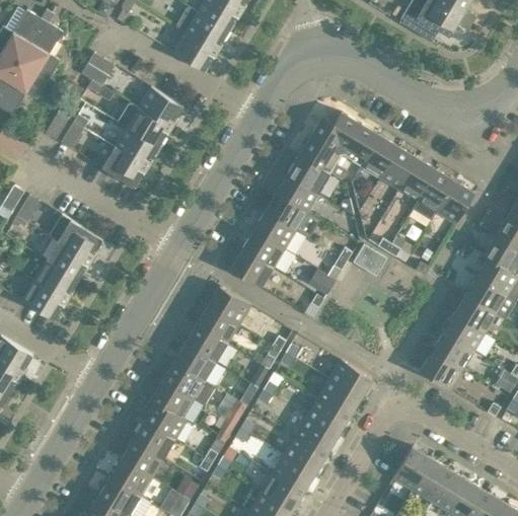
[(126,0),(121,9),(129,13),(135,3),(129,0),(126,0)]
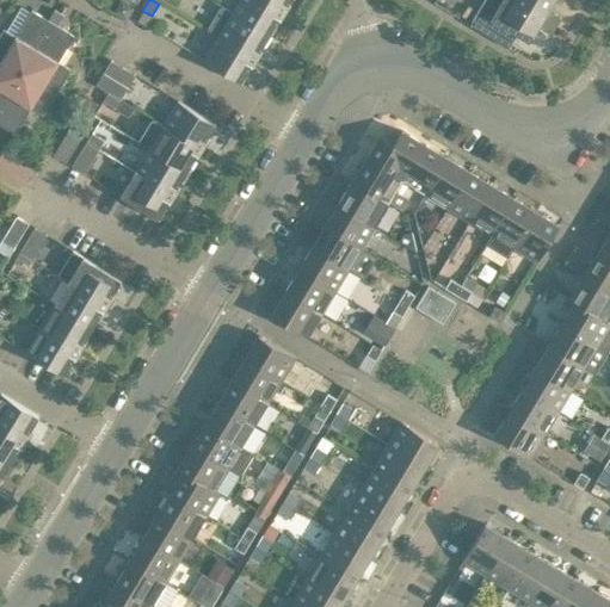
[(278,23),(279,24),(285,16),(258,0),(240,0),(232,14),(269,38),(278,23)]
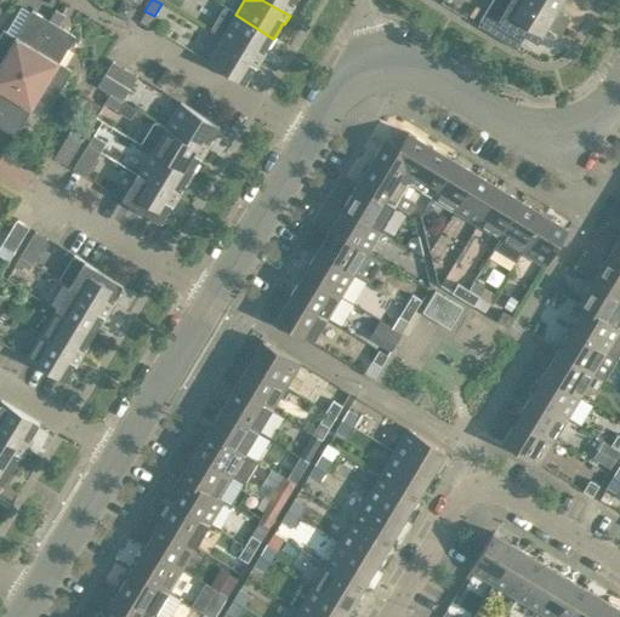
[(295,7),(293,6),(296,0),(262,0),(290,16),(295,7)]
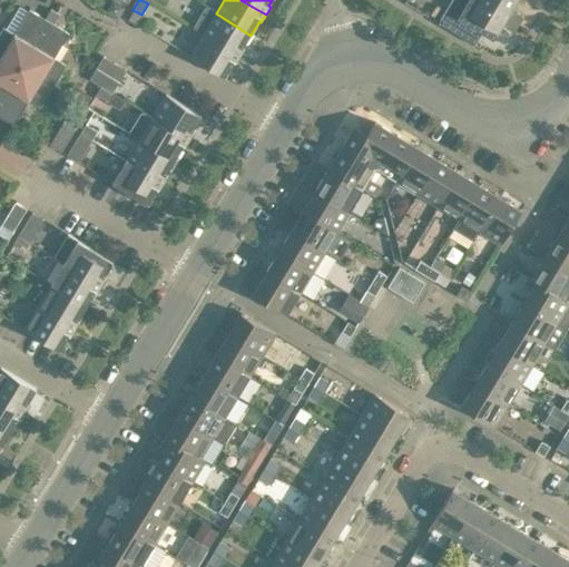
[(482,36),(492,42),(500,29),(513,37),(518,28),(471,0),(455,0),(440,27),(476,49),(482,36)]
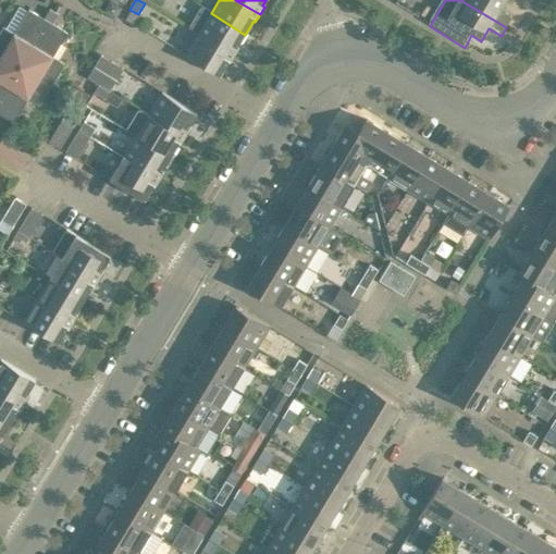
[(511,20),(498,12),(505,0),(460,0),(506,27),(511,20)]
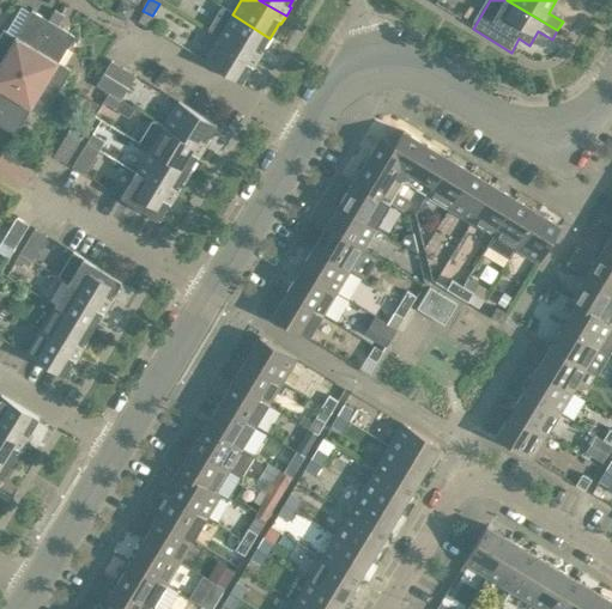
[(121,2),(113,16),(126,24),(134,11),(121,2)]
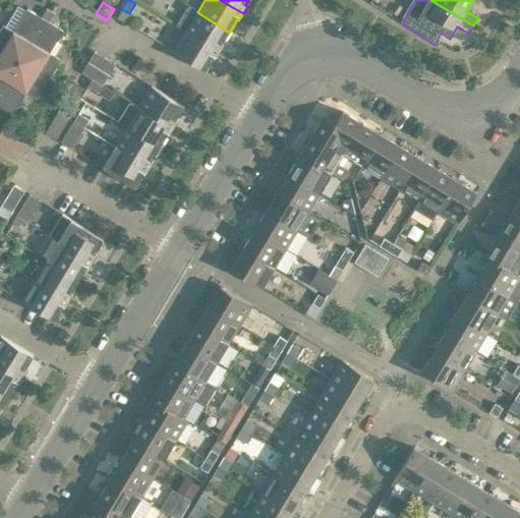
[(223,46),(222,45),(229,33),(197,12),(189,8),(177,29),(185,33),(219,53),(223,46)]
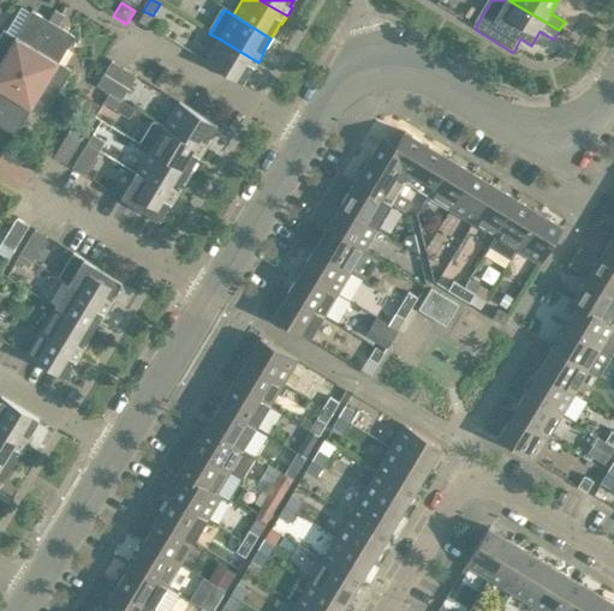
[(31,13),(16,40),(3,33),(0,36),(0,61),(23,76),(53,27),(58,29),(64,18),(54,12),(48,23),(31,13)]
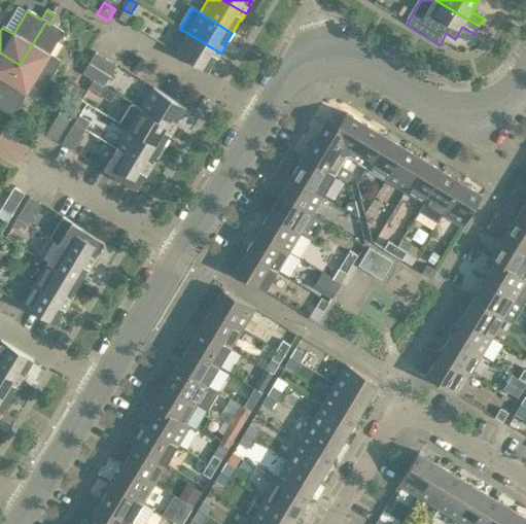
[(118,21),(128,26),(133,16),(124,11),(118,21)]
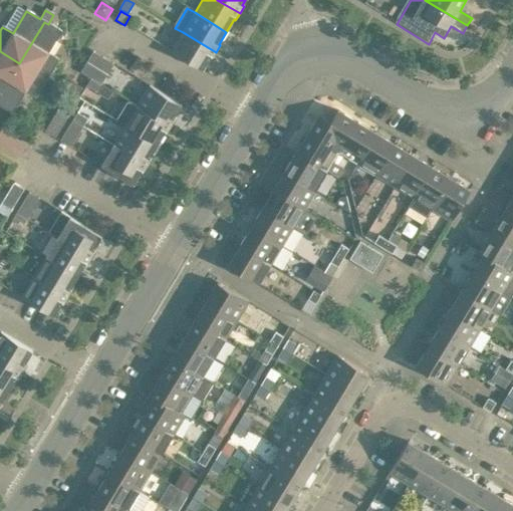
[(59,61),(48,54),(62,33),(48,24),(44,22),(19,63),(47,80),(59,61)]
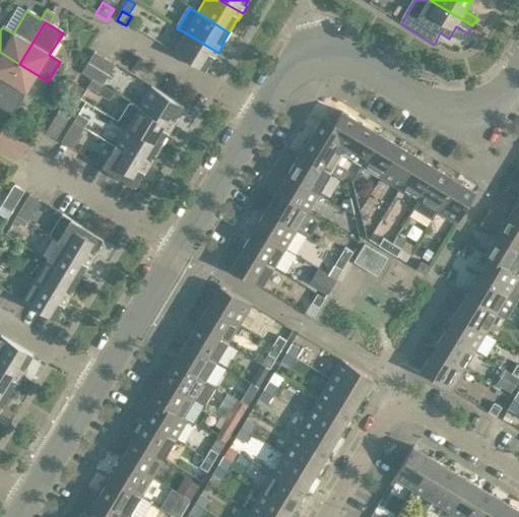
[(172,54),(204,73),(212,59),(214,60),(218,53),(185,33),(172,54)]
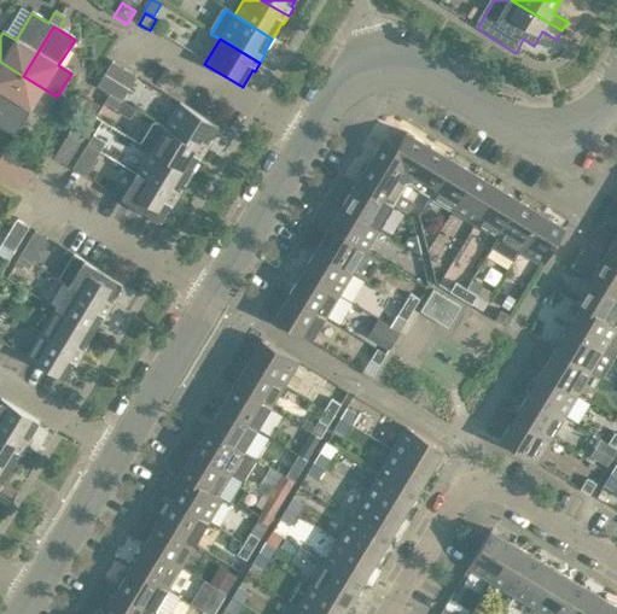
[(0,112),(23,76),(0,62),(0,112)]
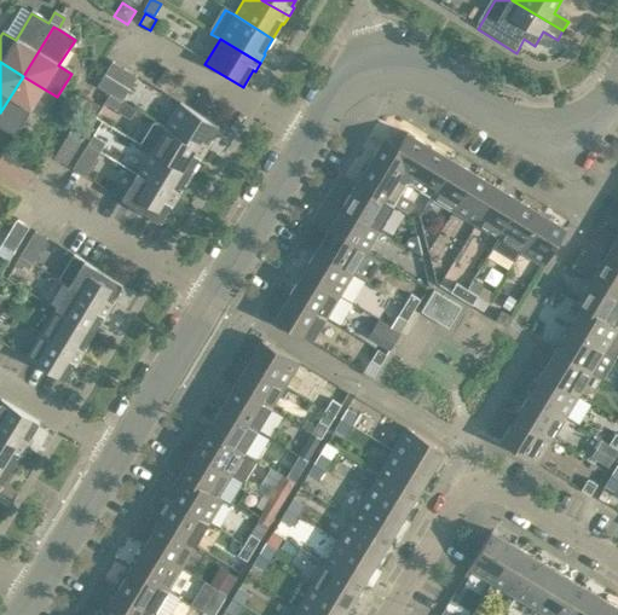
[(97,90),(109,97),(125,71),(113,64),(97,90)]
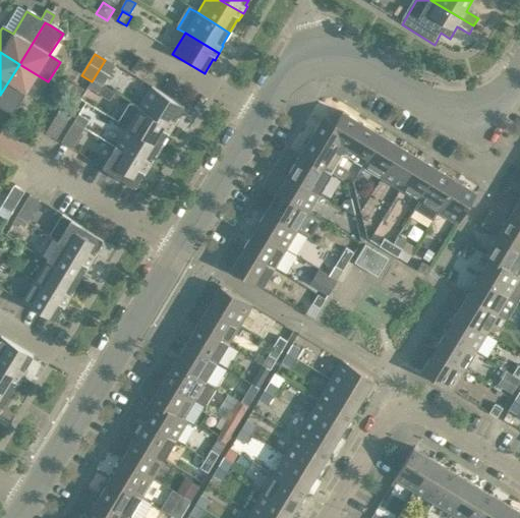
[(92,81),(103,88),(115,67),(105,60),(92,81)]
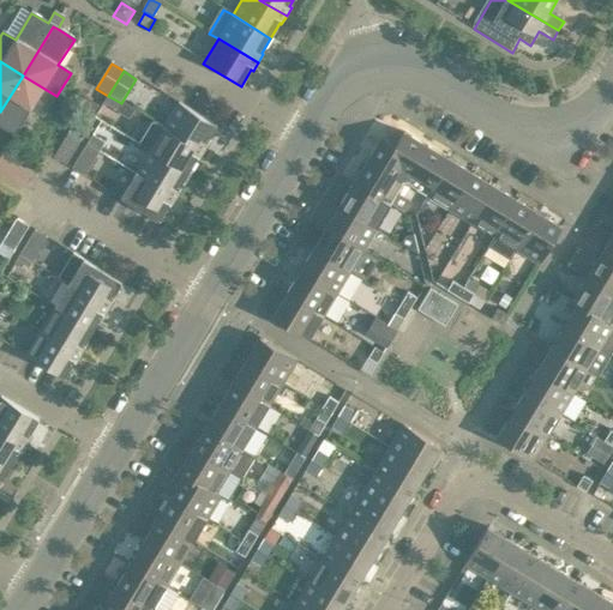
[(0,128),(14,138),(30,112),(42,119),(56,96),(23,76),(0,112),(0,128)]
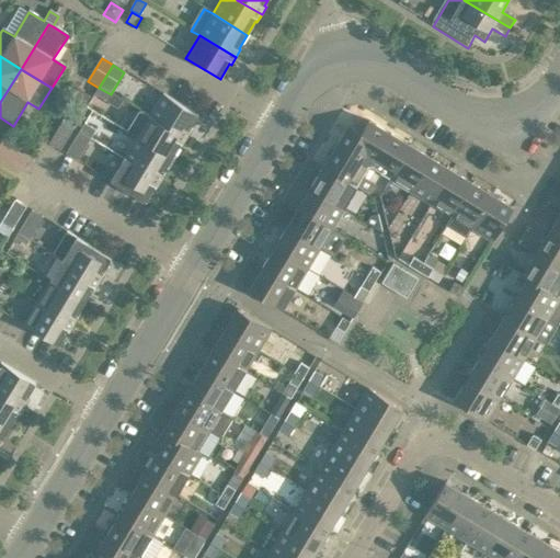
[(99,88),(94,95),(105,103),(111,94),(99,88)]
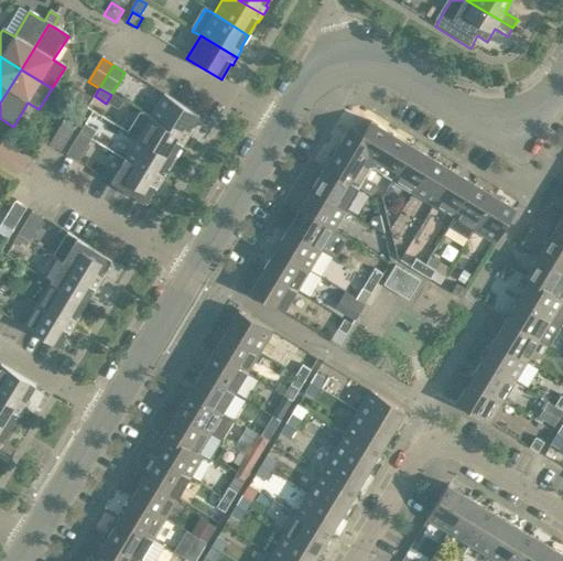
[(112,96),(107,105),(118,111),(123,103),(112,96)]
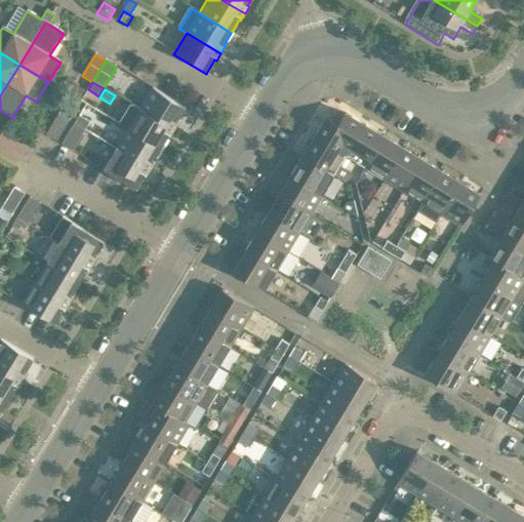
[(185,109),(153,89),(139,110),(173,130),(178,123),(176,123),(185,109)]
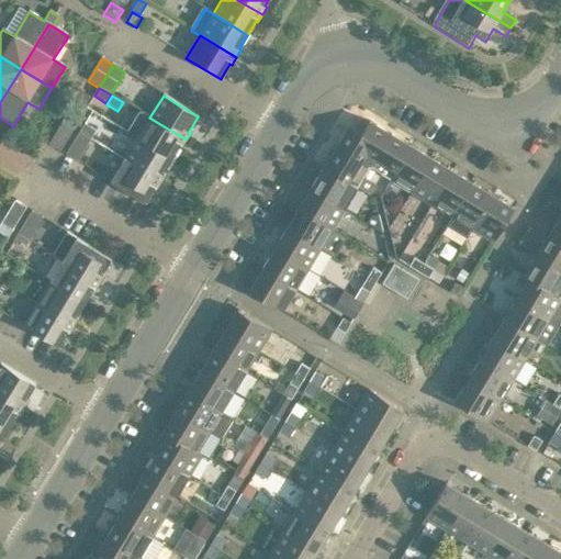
[(180,147),(181,147),(186,140),(149,118),(141,112),(127,134),(136,140),(171,160),(180,147)]
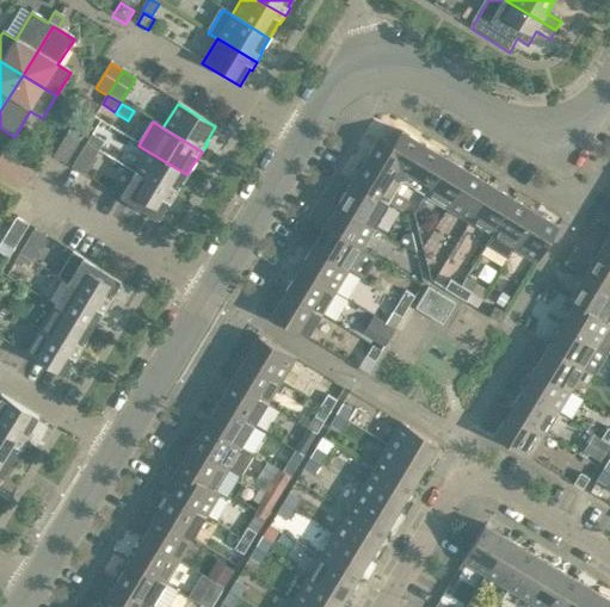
[(53,159),(65,166),(80,141),(67,134),(53,159)]
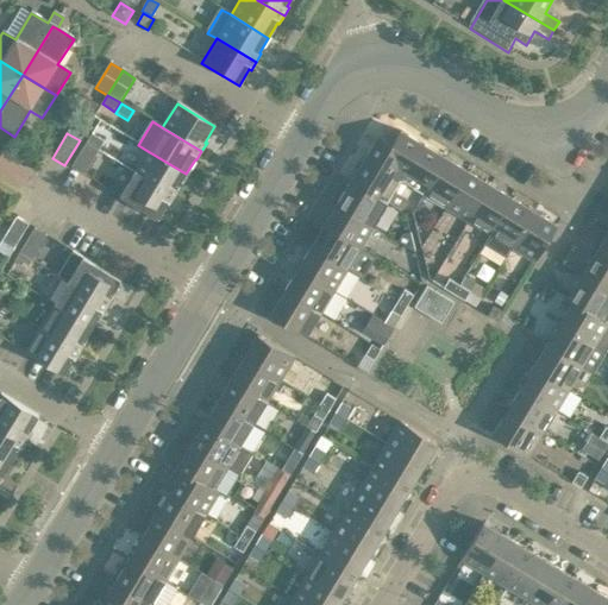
[(401,133),(392,147),(401,183),(424,197),(445,161),(401,133)]
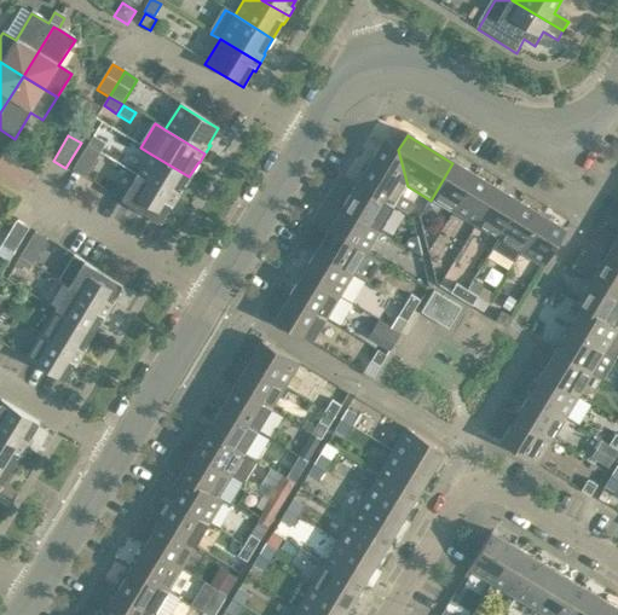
[(105,145),(92,138),(87,146),(99,155),(105,145)]
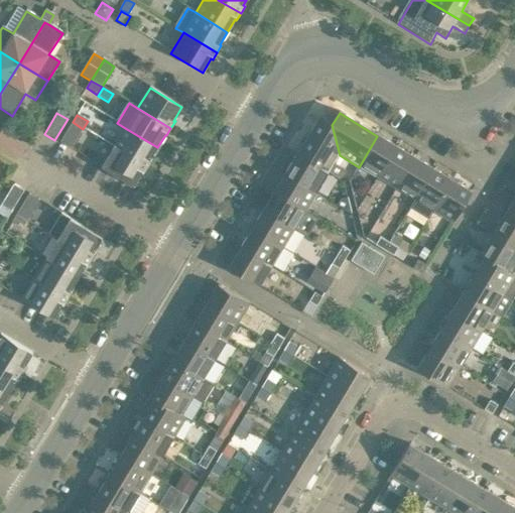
[(332,125),(319,118),(296,156),(328,174),(329,173),(334,164),(340,155),(332,125)]
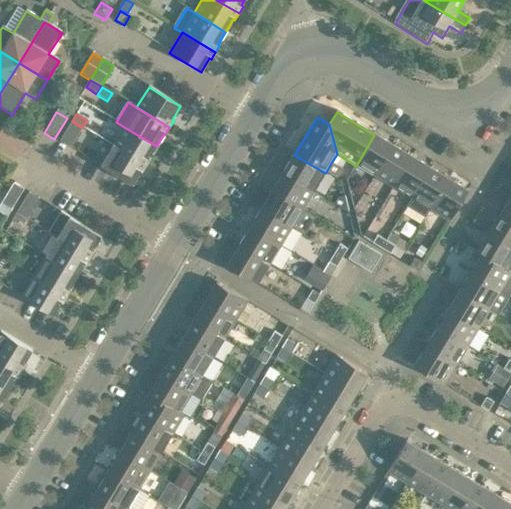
[(59,142),(70,148),(82,128),(72,121),(59,142)]
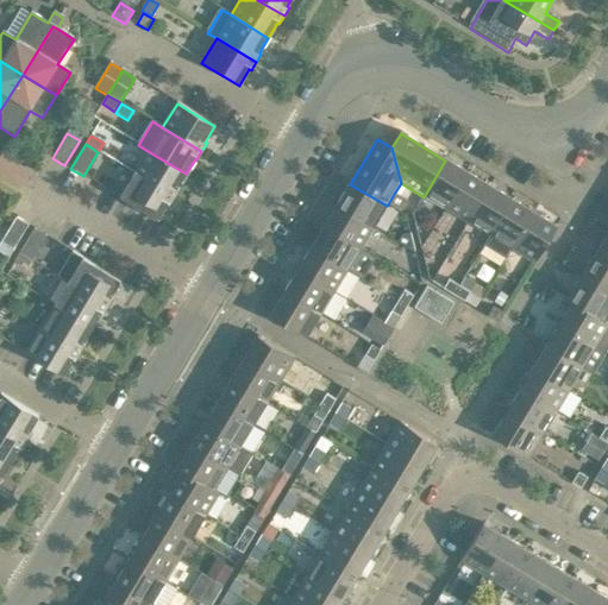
[(179,190),(177,189),(186,174),(148,151),(135,174),(174,197),(179,190)]
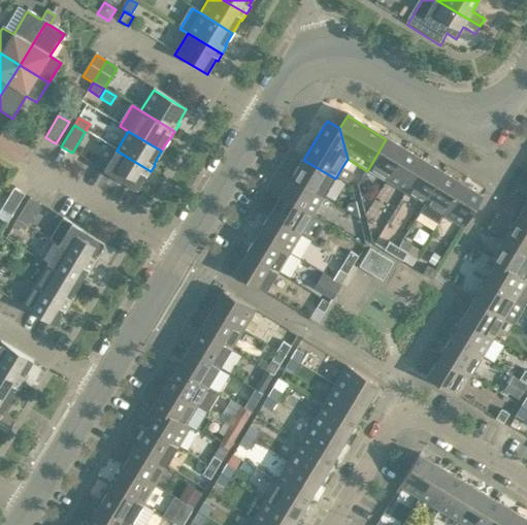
[(386,139),(367,171),(387,183),(405,151),(386,139)]
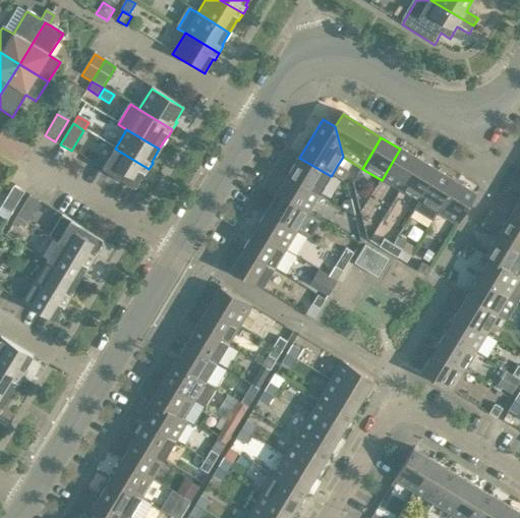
[(102,170),(134,189),(142,176),(145,176),(149,169),(115,149),(102,170)]
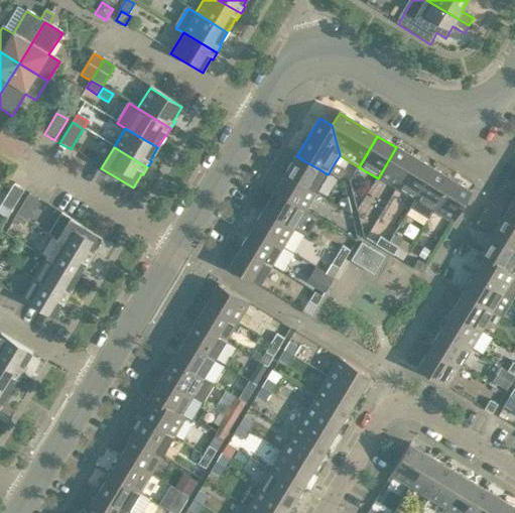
[(396,147),(378,178),(396,189),(414,158),(396,147)]
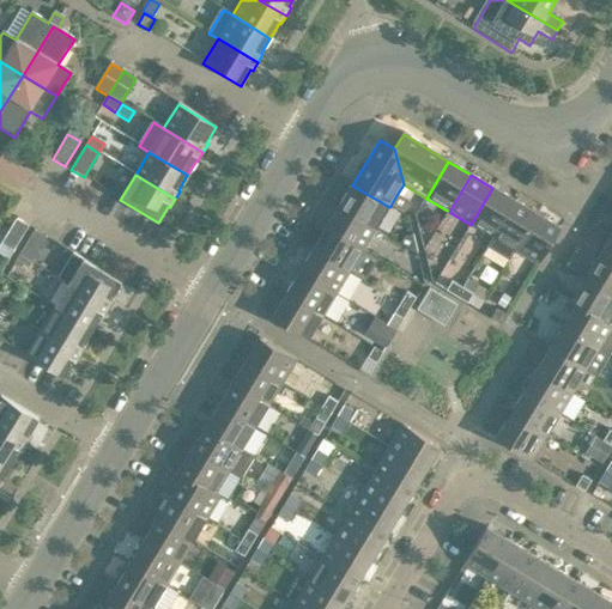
[(389,207),(352,186),(339,207),(376,230),(389,207)]
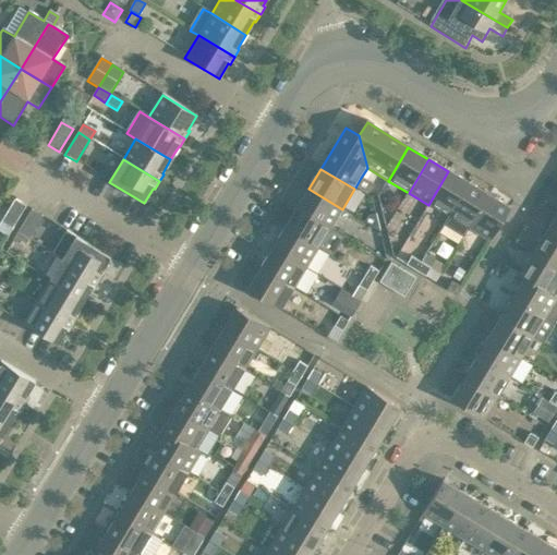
[(448,171),(428,205),(448,217),(469,183),(448,171)]
